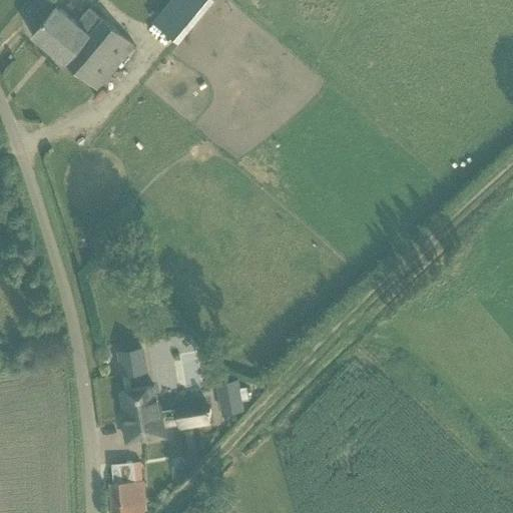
[(170,43),(209,2),(206,0),(164,0),(146,19),(170,43)]
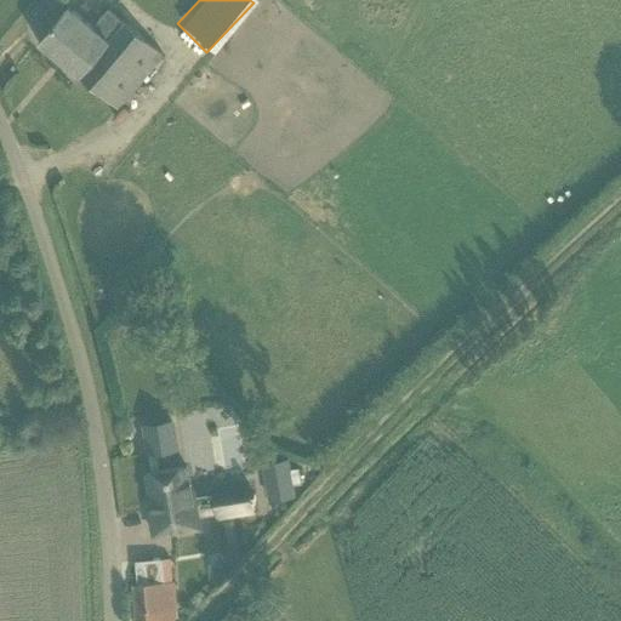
[(70,5),(53,24),(38,43),(118,109),(163,56),(108,10),(95,26),(70,5)]
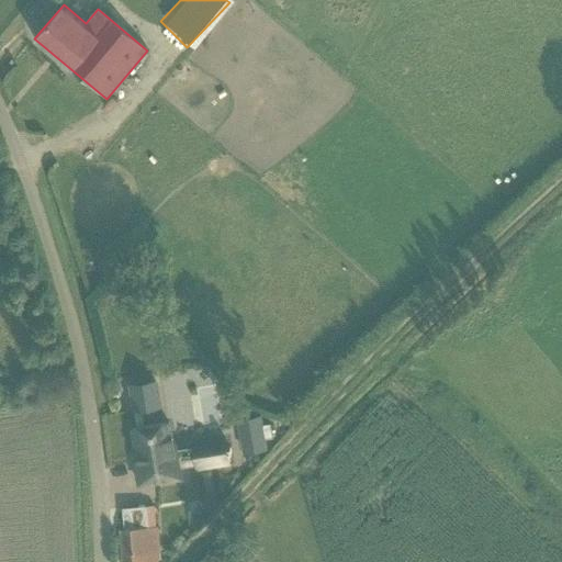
[(239,419),(242,434),(244,452),(265,449),(262,438),(272,437),(270,423),(260,425),(259,416),(253,417),(239,419)]
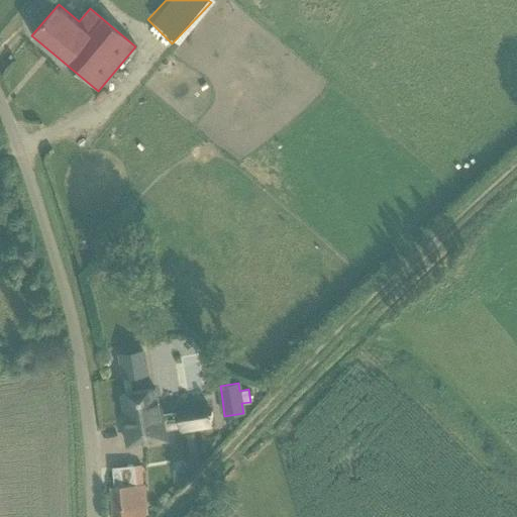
[(166,439),(161,408),(158,408),(154,389),(121,395),(126,425),(124,426),(127,445),(166,439)]
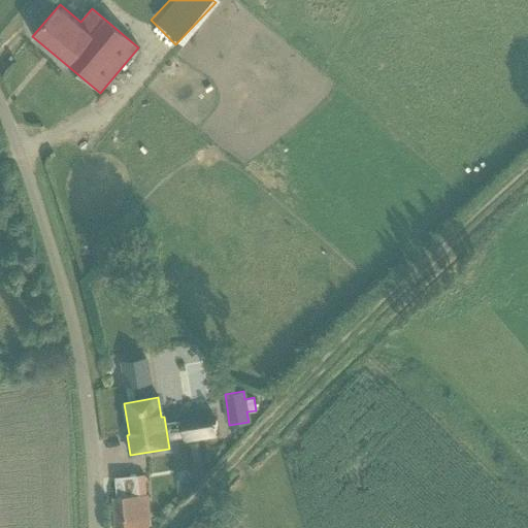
[(139,495),(112,497),(114,527),(145,527),(150,525),(146,490),(139,491),(139,495)]
